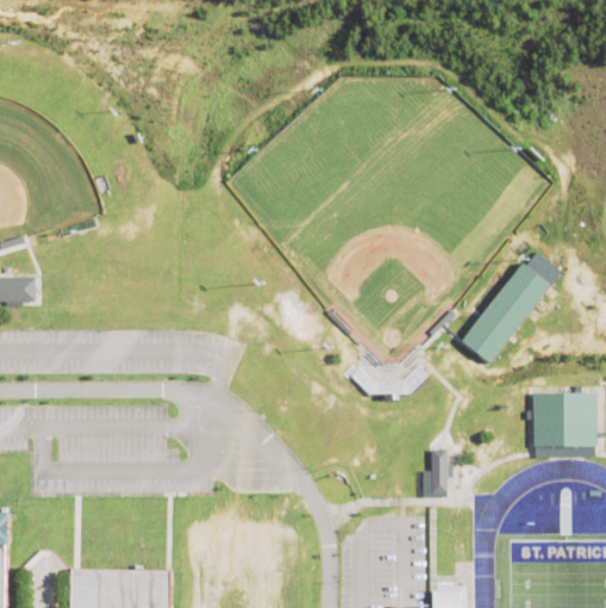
[(551,285),(522,264),(462,341),(491,364),(551,285)]
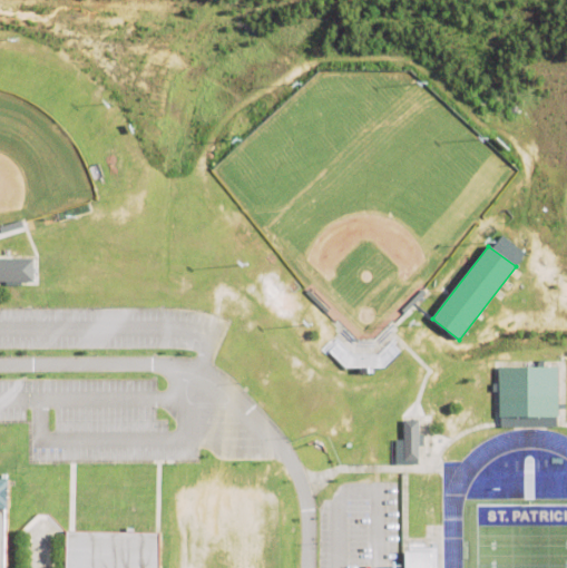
[(0,281),(0,257),(32,258),(32,282),(0,281)]
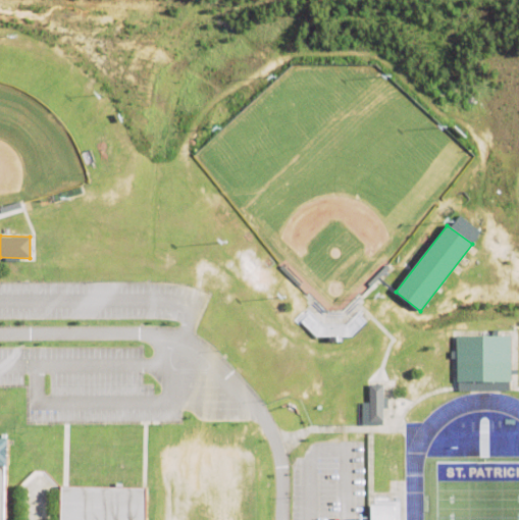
[(511,335),(457,335),(457,381),(511,381),(511,335)]
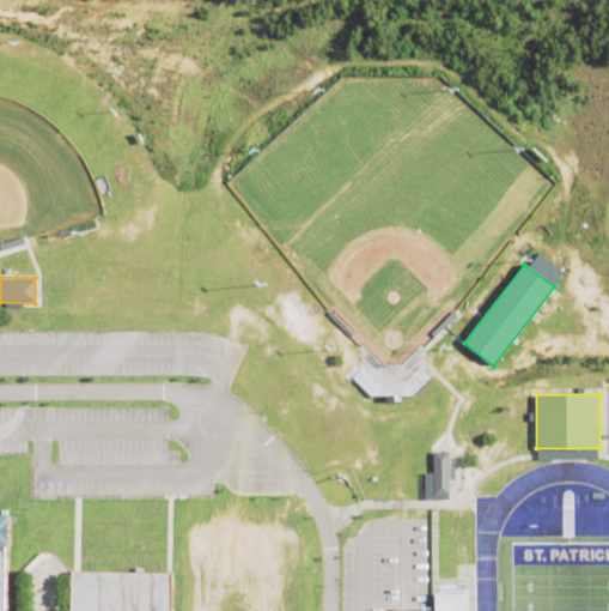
[(0,610),(0,516),(13,518),(12,550),(8,550),(7,610),(0,610)]
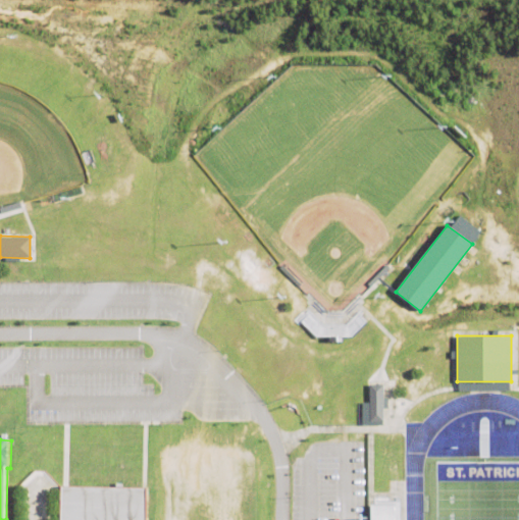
[(62,519),(63,486),(148,487),(147,519),(62,519)]
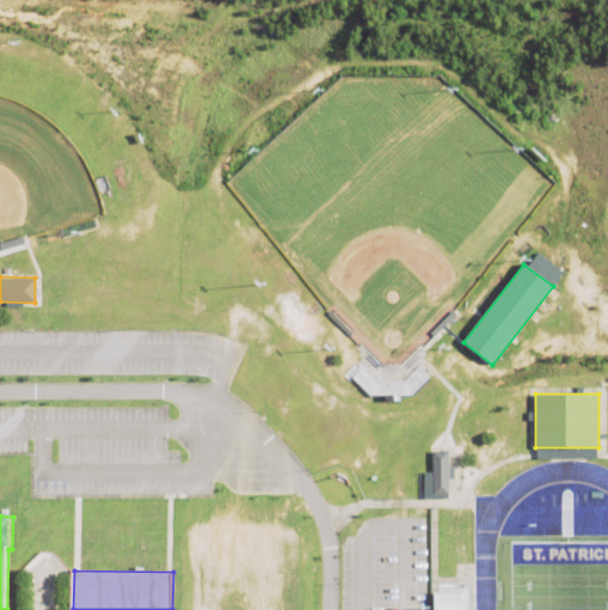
[(431,589),(431,609),(468,609),(468,589),(431,589)]
